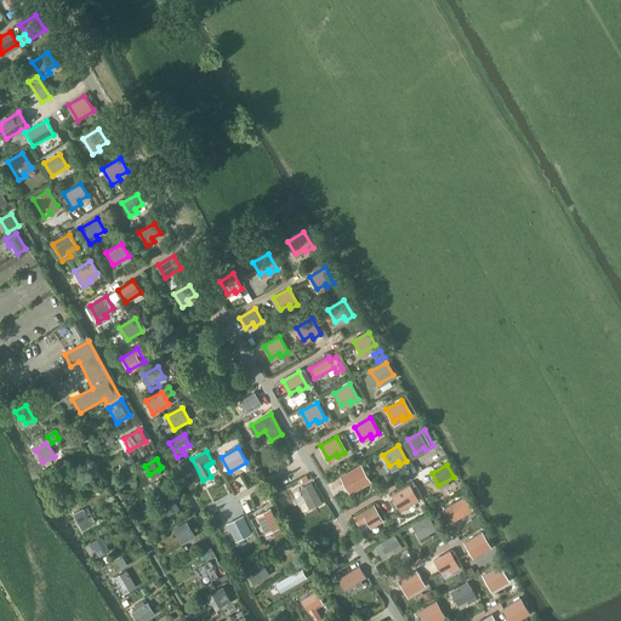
[(370,482),(360,466),(341,477),(351,494),(370,482)]
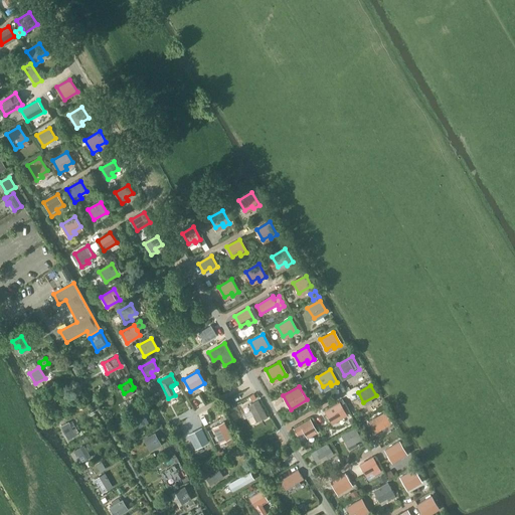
[(51,391),(42,396),(49,409),(54,406),(55,409),(59,406),(58,404),(59,403),(51,391)]
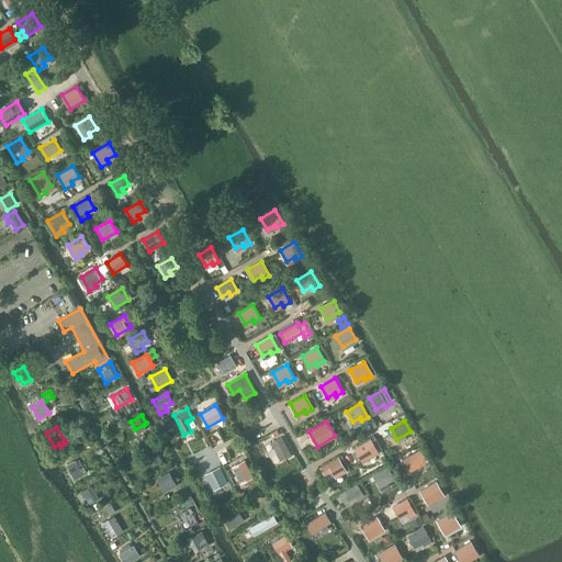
[(83,433),(72,439),(76,445),(87,439),(83,433)]
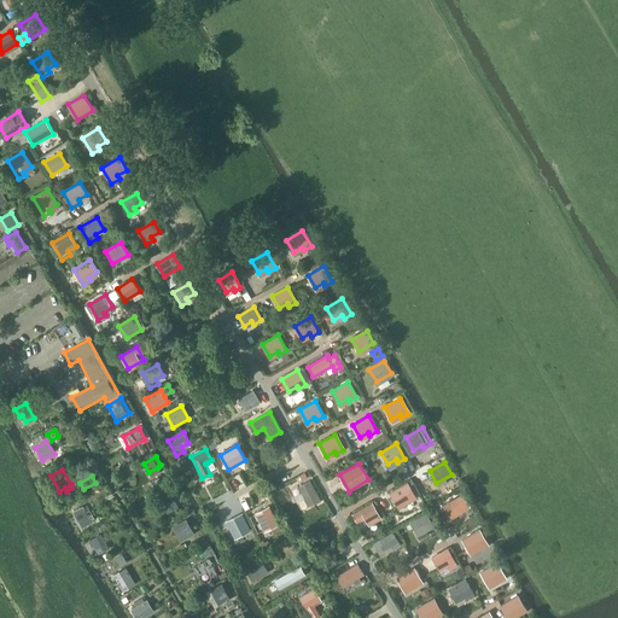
[(310,481),(298,488),(308,506),(320,500),(310,481)]
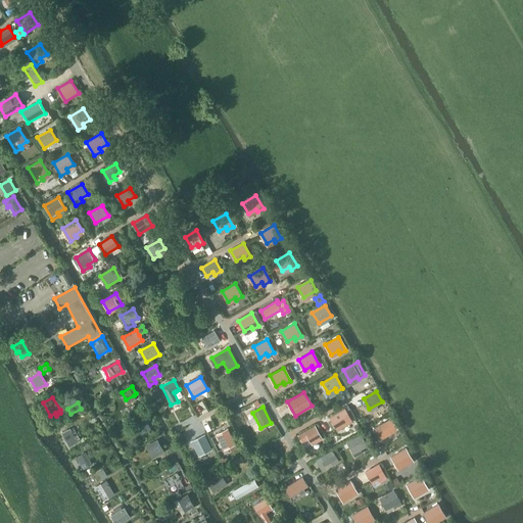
[(343,409),(331,417),(336,427),(343,423),(345,426),(351,422),(343,409)]
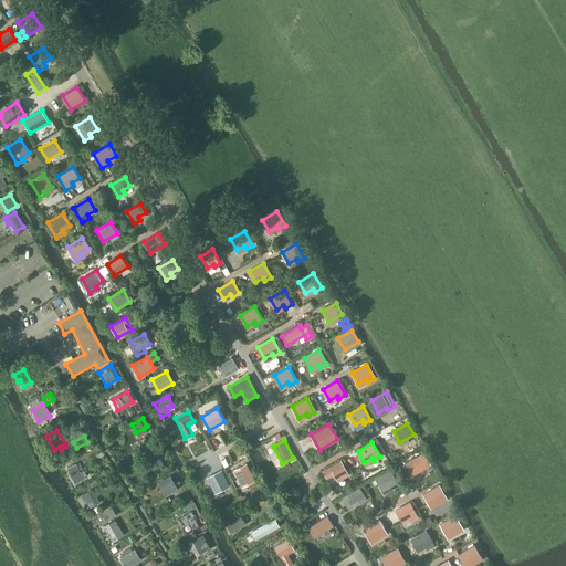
[(156,451),(146,457),(148,461),(153,470),(164,464),(156,451)]
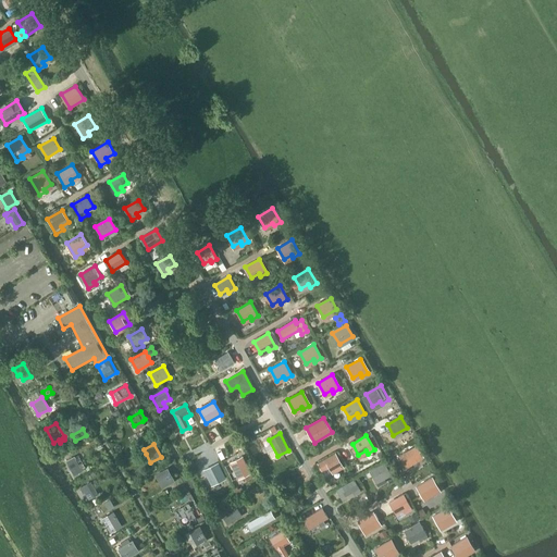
[(417,445),(399,456),(407,468),(424,457),(417,445)]
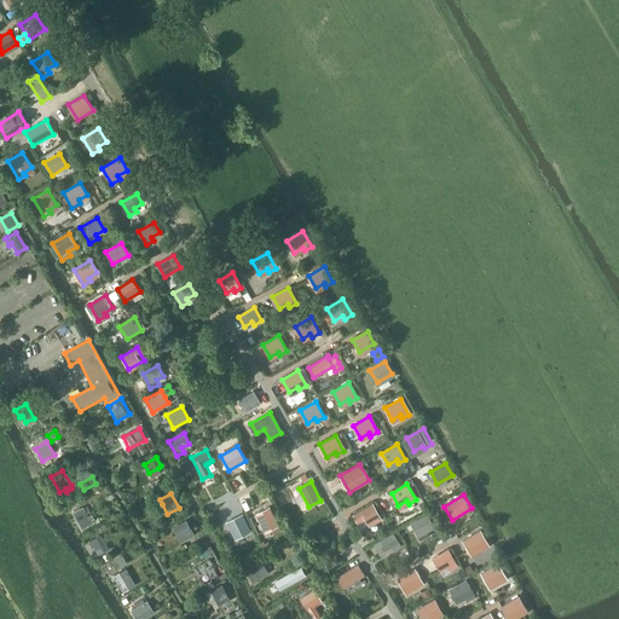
[(270,507),(256,514),(266,532),(272,530),(279,526),(270,507)]
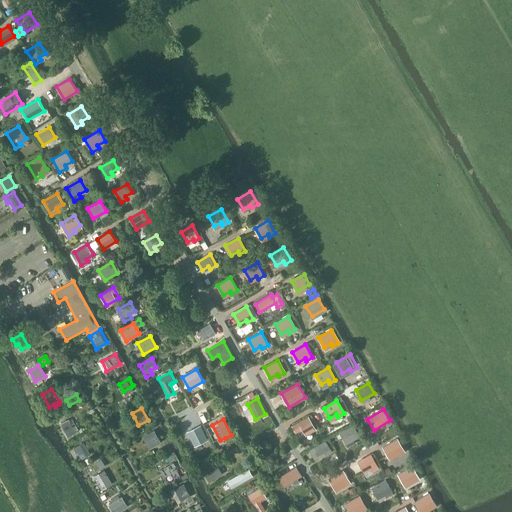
[(304,419),(291,426),(296,434),(303,430),(304,433),(310,430),(304,419)]
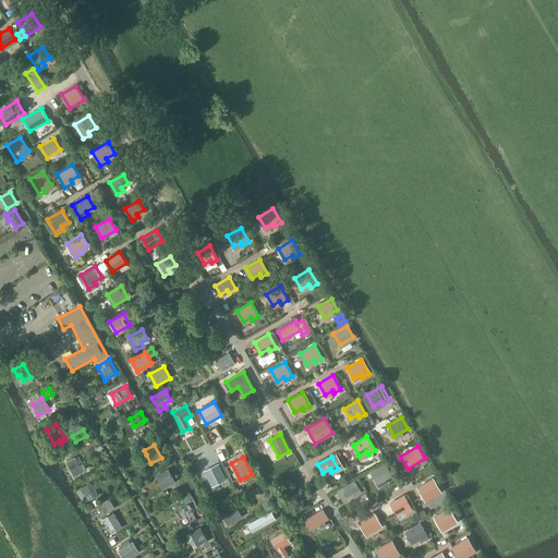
[(74,458),(67,462),(74,476),(82,472),(74,458)]
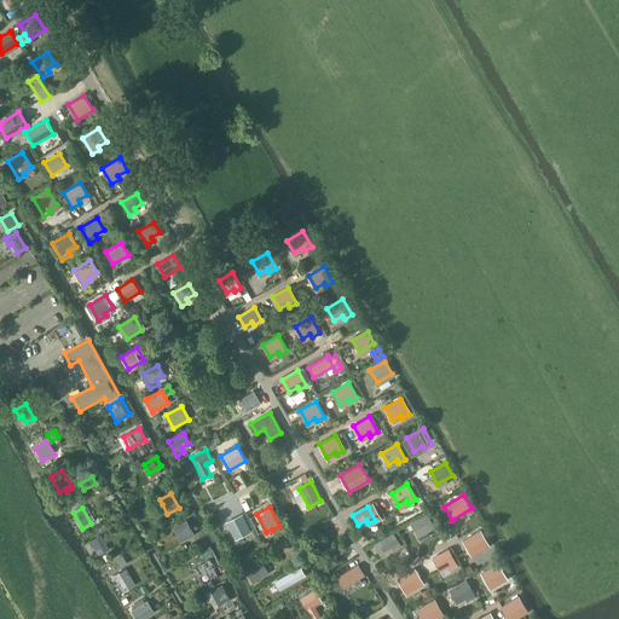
[(242,515),(227,522),(236,539),(250,532),(242,515)]
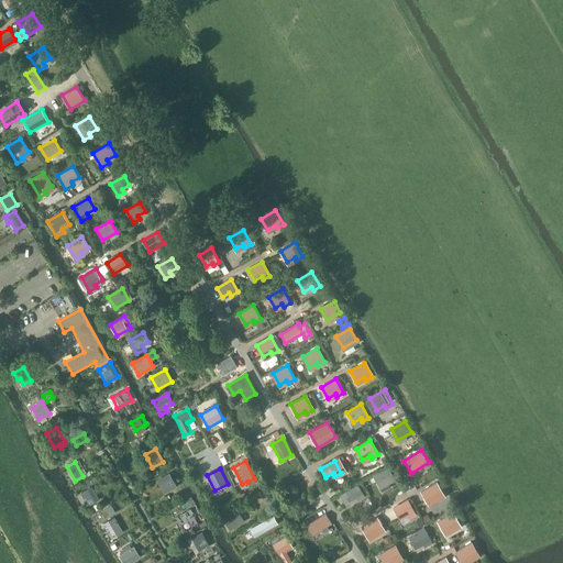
[(395,479),(389,468),(375,476),(381,487),(395,479)]
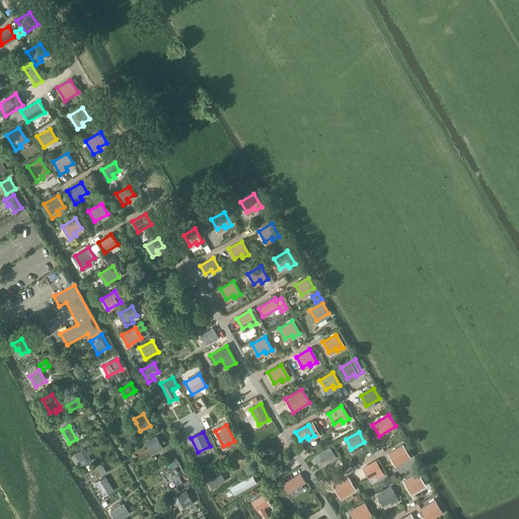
[(156,436),(145,443),(150,452),(161,445),(156,436)]
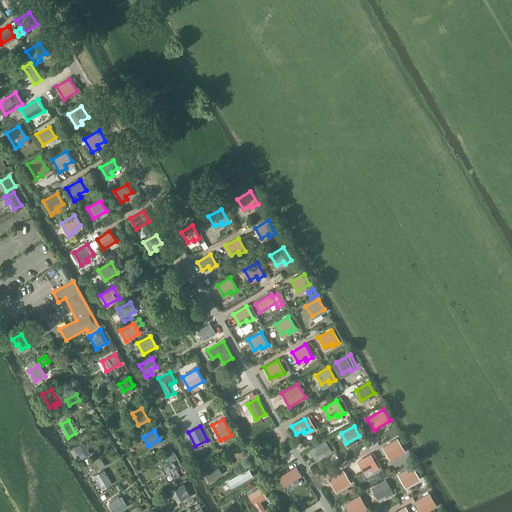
[(404,452),(396,439),(383,447),(389,457),(396,453),(398,456),(404,452)]
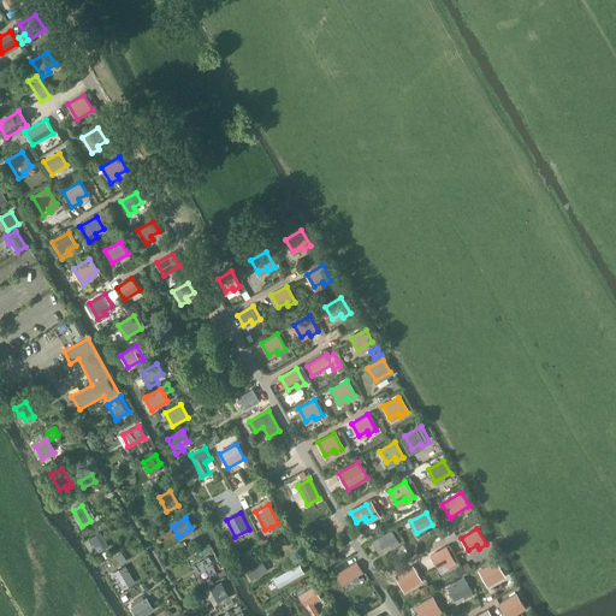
[(398,543),(391,531),(372,542),(378,550),(390,543),(392,548),(398,543)]
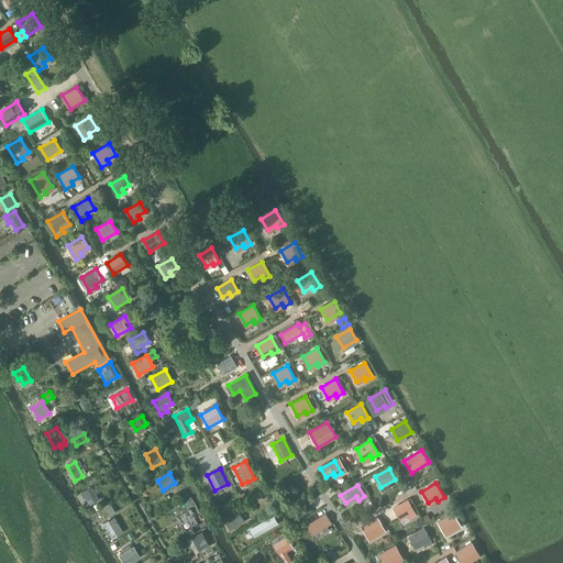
[(91,486),(80,493),(84,499),(86,498),(89,505),(99,499),(91,486)]
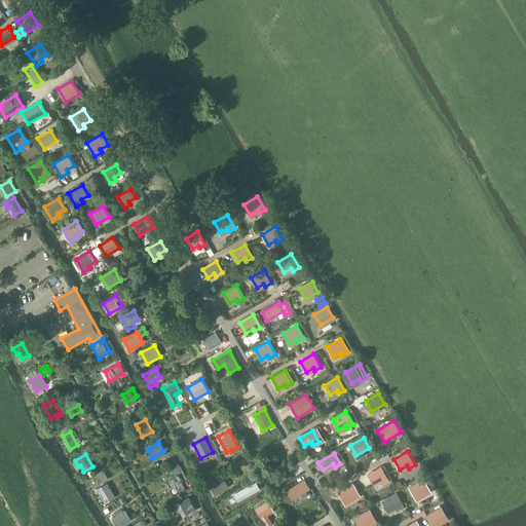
[(389,481),(381,467),(368,476),(374,486),(381,482),(382,485),(389,481)]
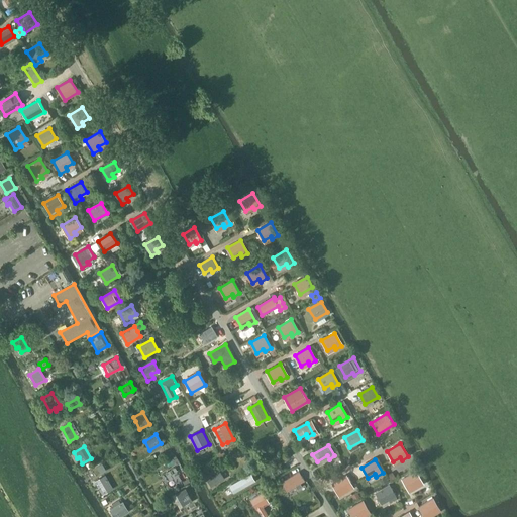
[(102,463),(97,468),(101,474),(106,471),(102,463)]
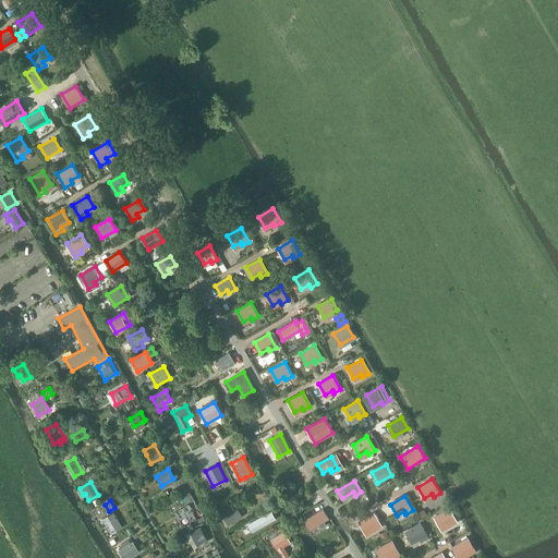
[(242,517),(237,508),(242,505),(241,501),(221,513),(228,524),(242,517)]
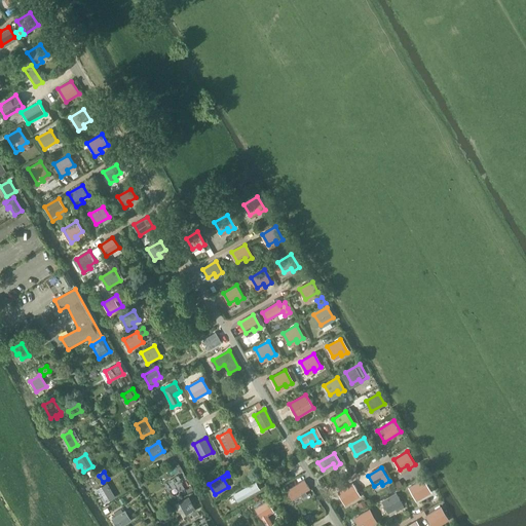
[(178,475),(167,481),(168,481),(173,488),(173,489),(176,487),(179,491),(184,488),(182,484),(183,483),(182,482),(183,481),(182,480),(181,478),(180,478),(178,475)]
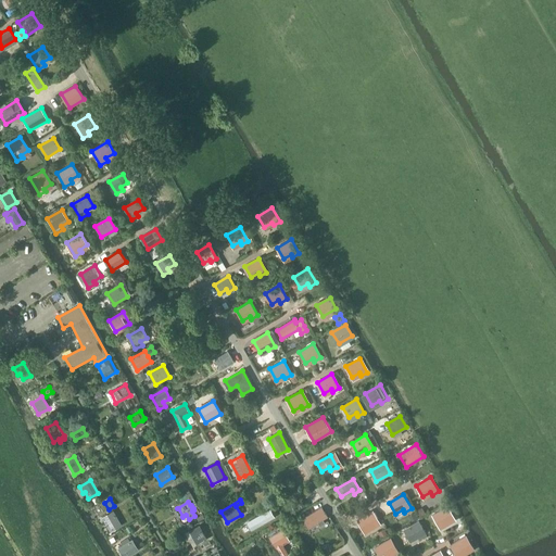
[(321,507),(303,519),(308,528),(327,517),(321,507)]
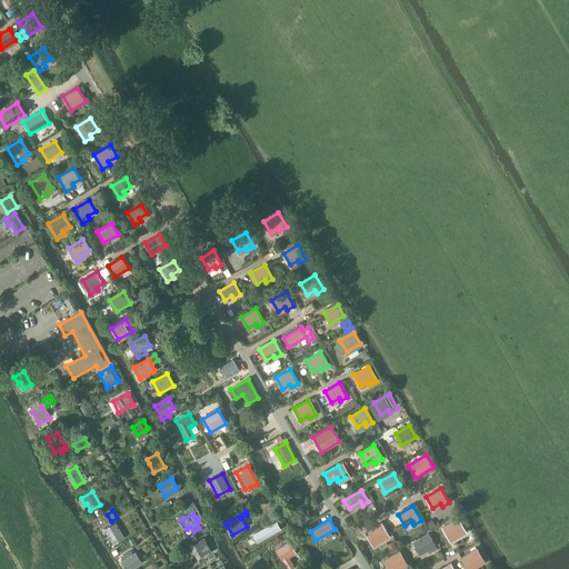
[(457,519),(442,527),(449,538),(457,533),(459,537),(466,532),(457,519)]
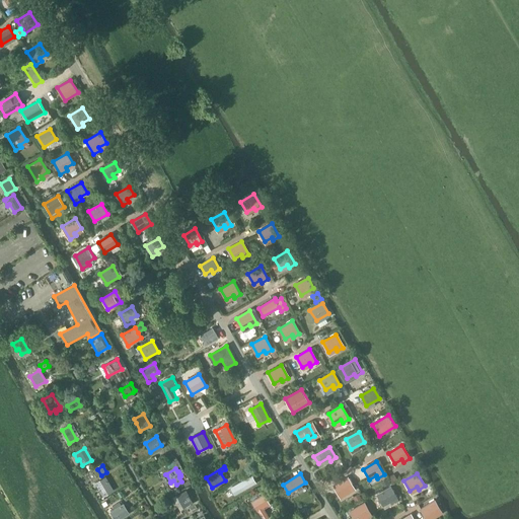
[(105,476),(95,483),(103,497),(114,491),(105,476)]
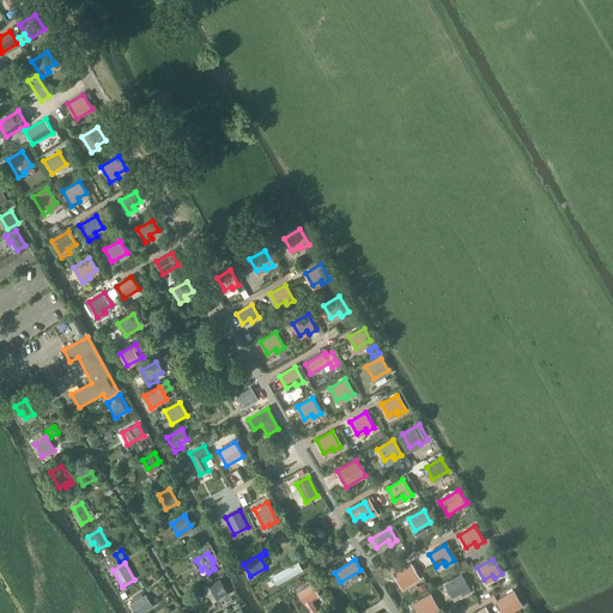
[(418,580),(410,564),(394,572),(401,586),(410,581),(411,583),(418,580)]
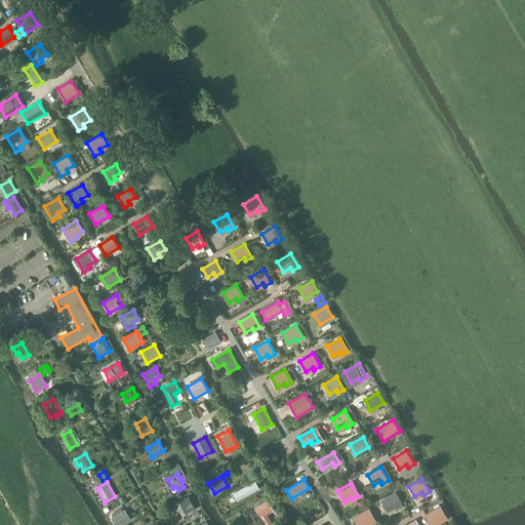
[(392,484),(386,487),(388,492),(395,489),(392,484)]
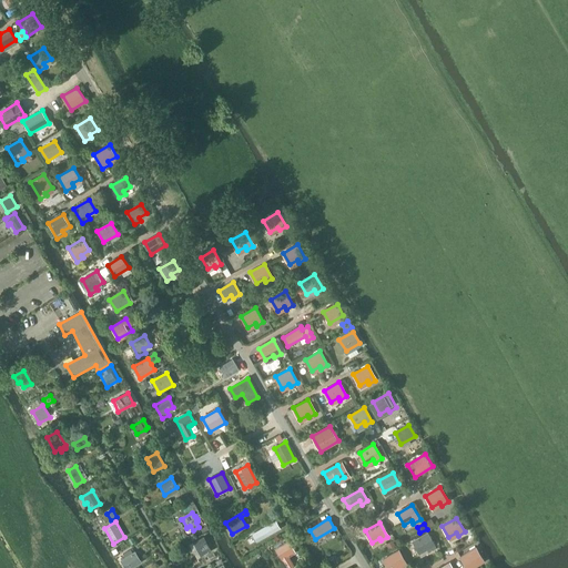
[(243,536),(251,549),(257,546),(255,541),(262,538),(256,528),(243,536)]
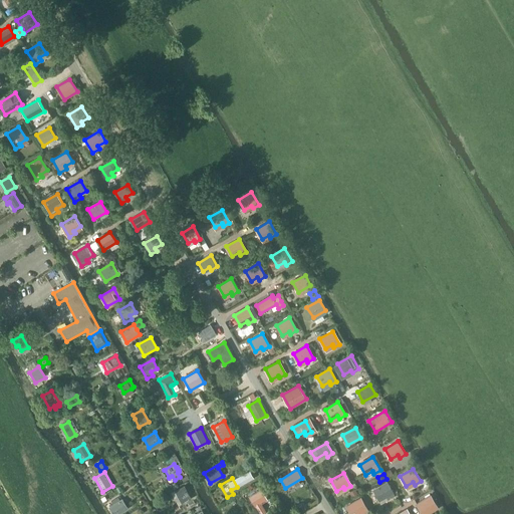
[(395,496),(387,482),(373,490),(379,501),(387,497),(388,500),(395,496)]
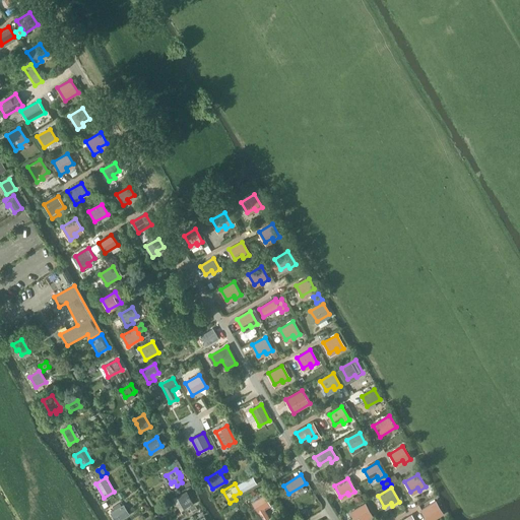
[(187,491),(177,496),(184,510),(194,505),(187,491)]
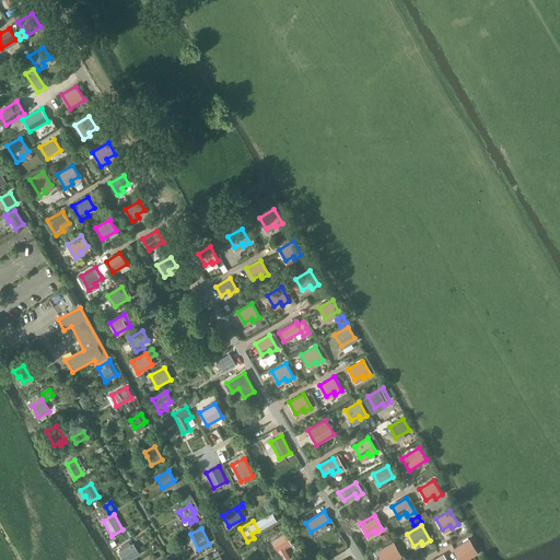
[(272,540),(283,559),(287,559),(290,558),(284,549),(291,545),(284,533),(272,540)]
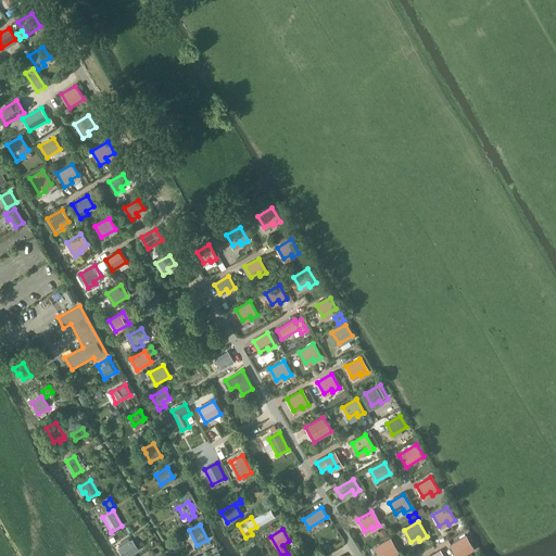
[(384,529),(378,532),(381,538),(388,534),(384,529)]
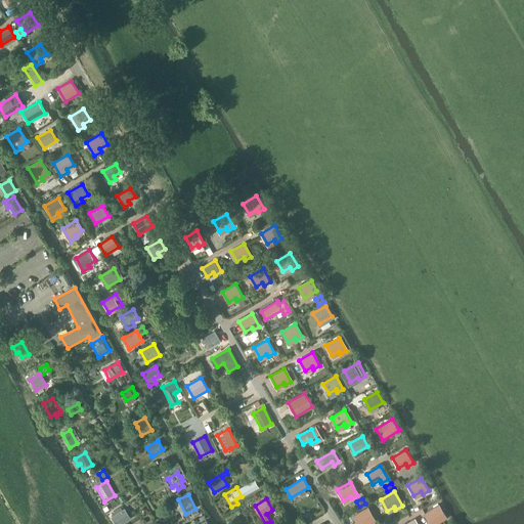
[(445,519),(438,506),(425,514),(431,523),(438,520),(439,522),(445,519)]
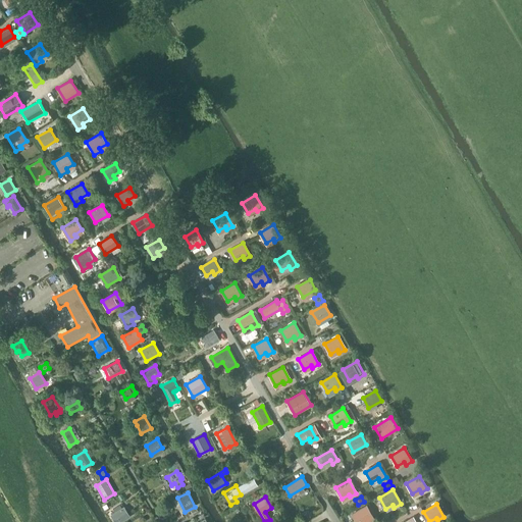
[(365,506),(353,513),(357,521),(361,521),(365,520),(366,521),(367,521),(373,519),(365,506)]
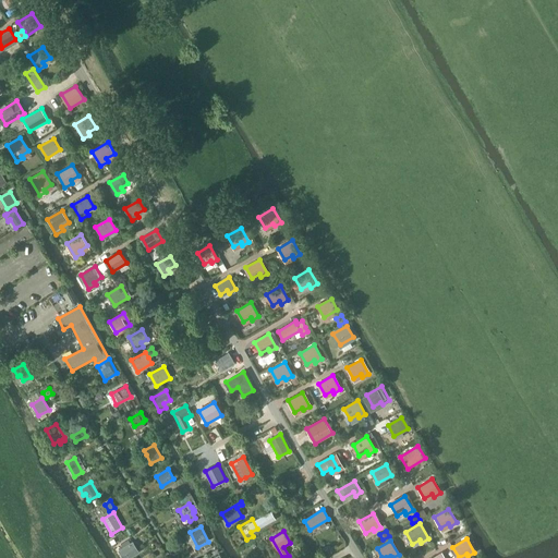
[(120,550),(119,550),(123,557),(128,557),(136,553),(131,544),(120,550)]
